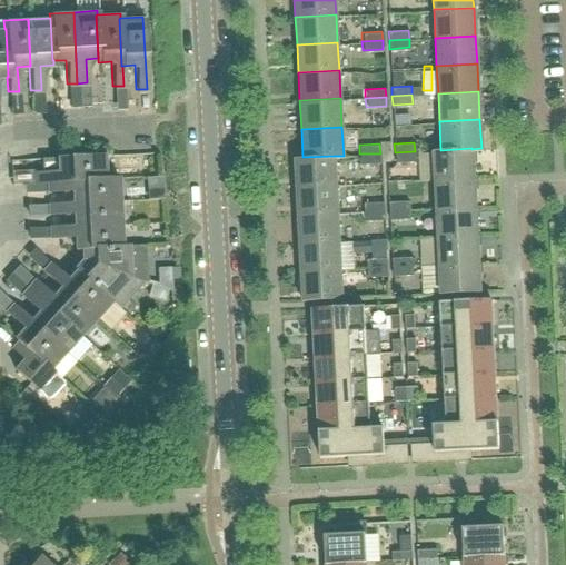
[(474,177),(472,149),(472,148),(440,150),(440,149),(432,149),(433,179),(474,177)]
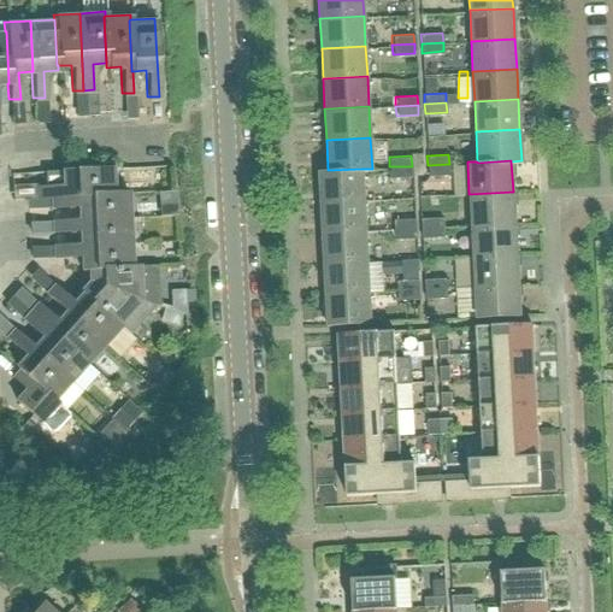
[(449,174),(449,164),(428,165),(428,175),(449,174)]
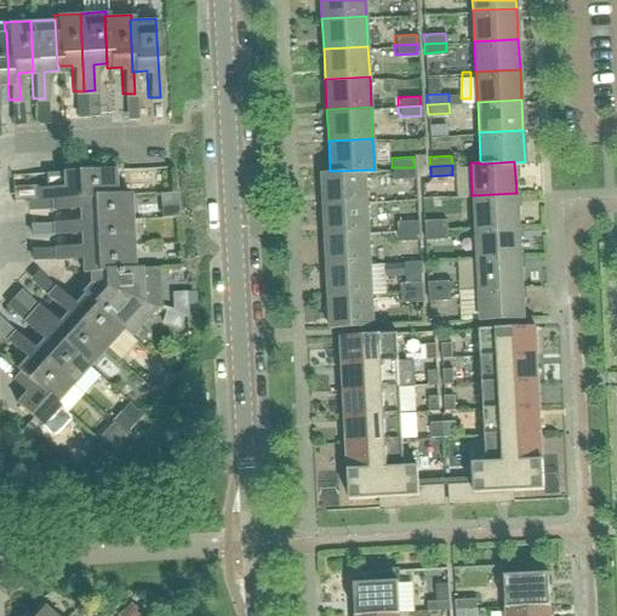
[(112,193),(112,192),(110,167),(60,170),(61,184),(34,186),(34,198),(49,197),(112,193)]
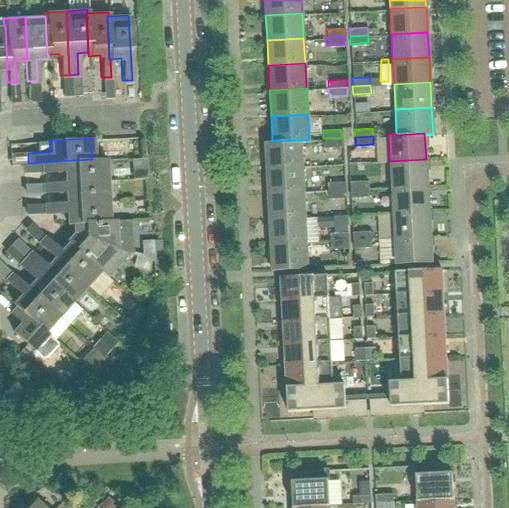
[(342,146),(342,138),(323,138),(324,147),(342,146)]
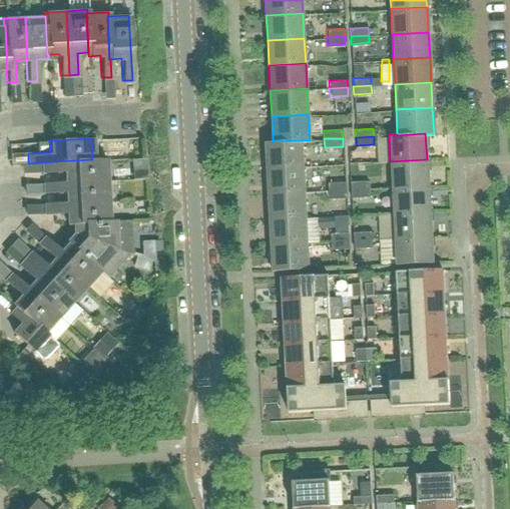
[(303,165),(301,140),(273,141),(265,141),(266,167),(303,165)]
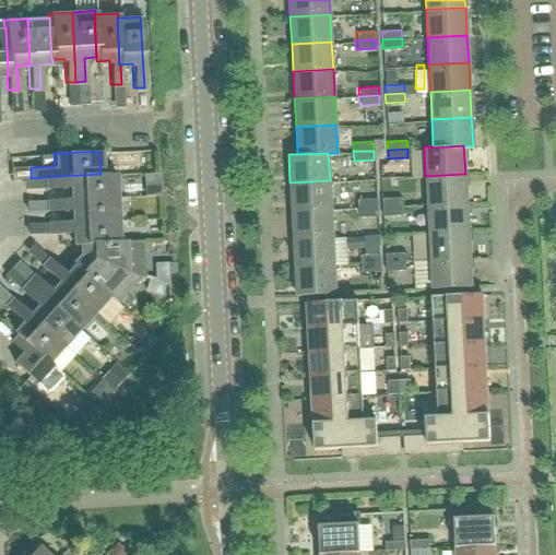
[(69,186),(69,198),(116,196),(114,173),(101,173),(101,174),(44,177),(45,187),(69,186)]
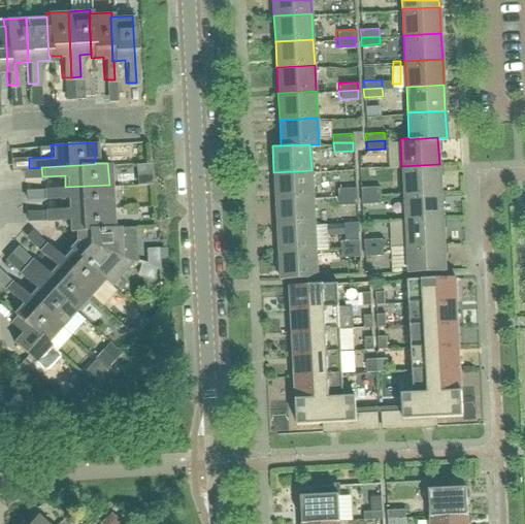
[(401,166),(402,192),(440,190),(439,164),(401,166)]
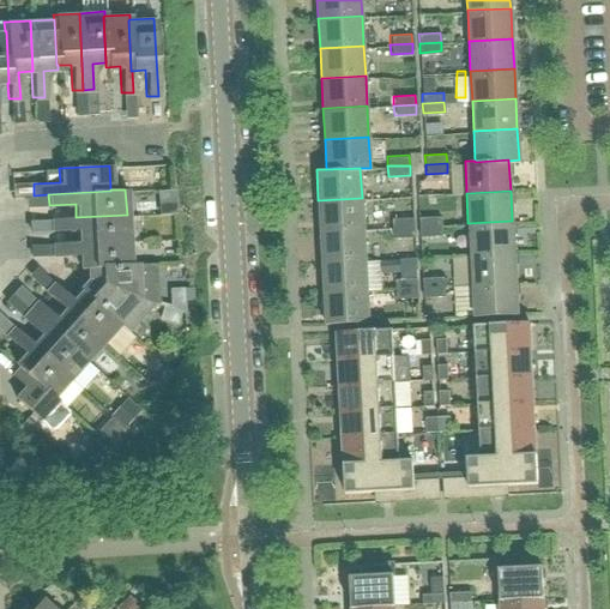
[(319,230),(363,228),(362,198),(318,200),(319,230)]
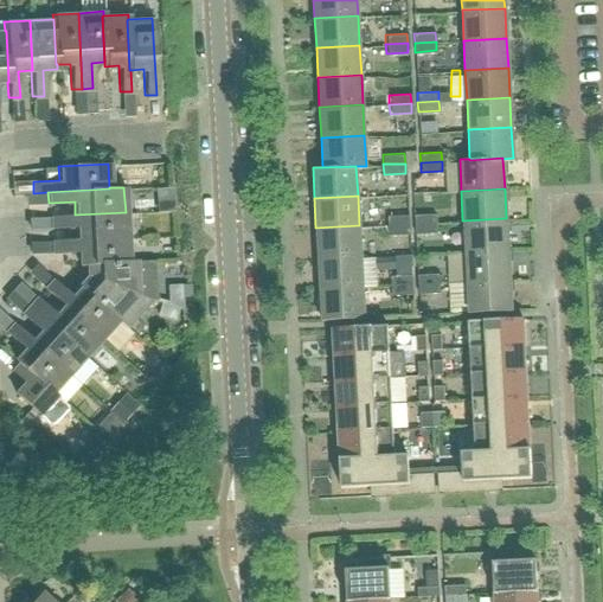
[(127,237),(126,212),(75,215),(49,216),(50,226),(76,225),(76,238),(76,239),(127,237)]
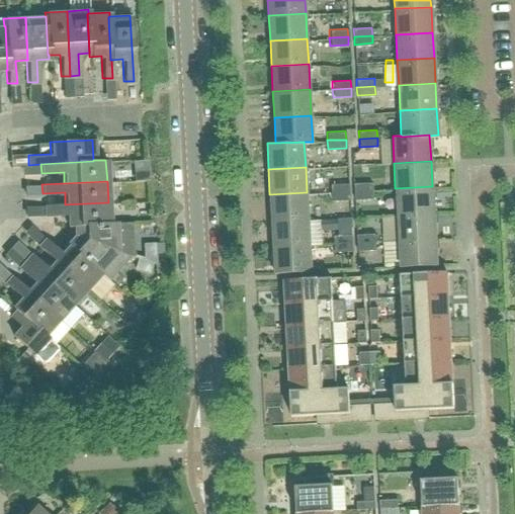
[(353,182),(353,191),(371,190),(371,181),(353,182)]
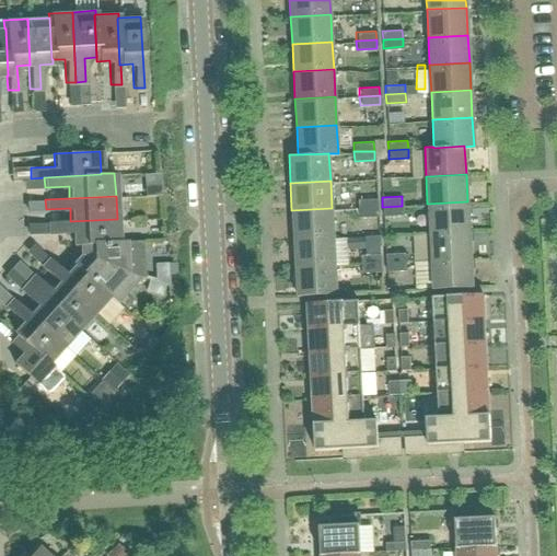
[(357,208),(376,207),(376,197),(356,199),(357,208)]
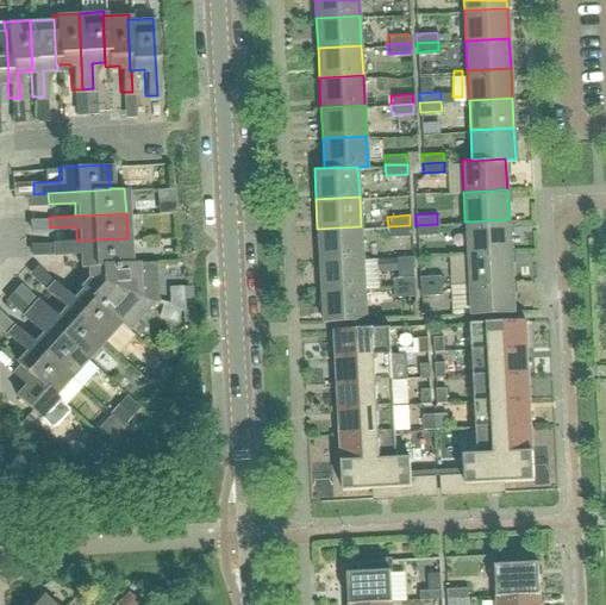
[(508,219),(464,222),(467,251),(510,249),(508,219)]
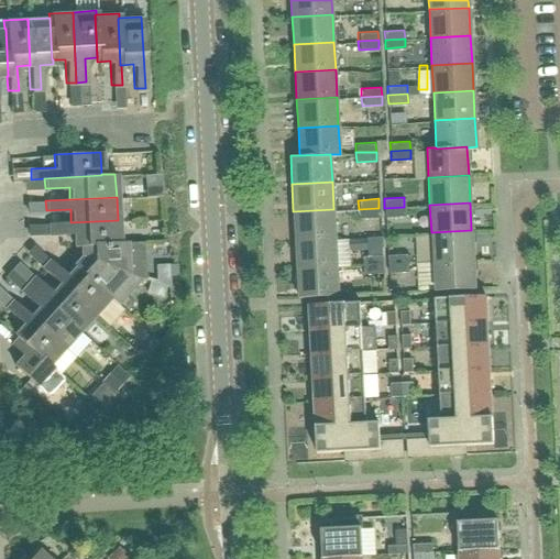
[(404,207),(384,208),(385,217),(405,216),(404,207)]
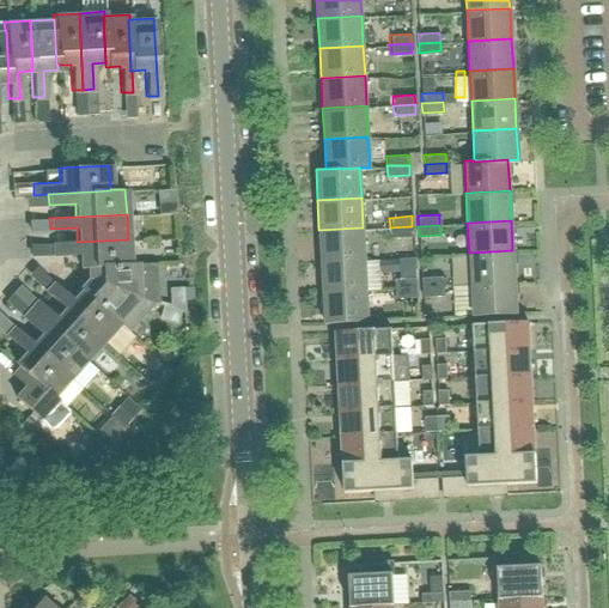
[(413,236),(412,226),(390,228),(390,237),(413,236)]
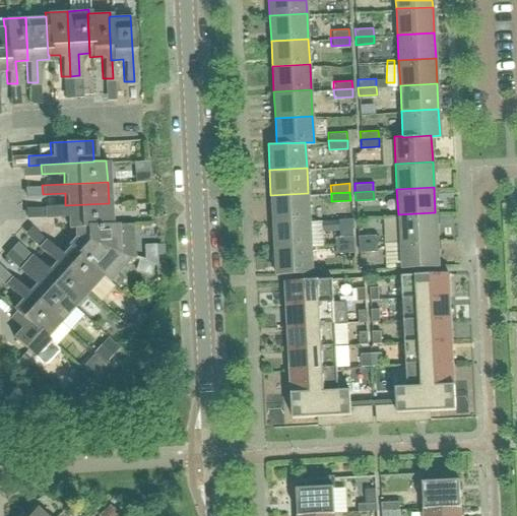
[(270,195),(272,220),(309,219),(308,193),(270,195)]
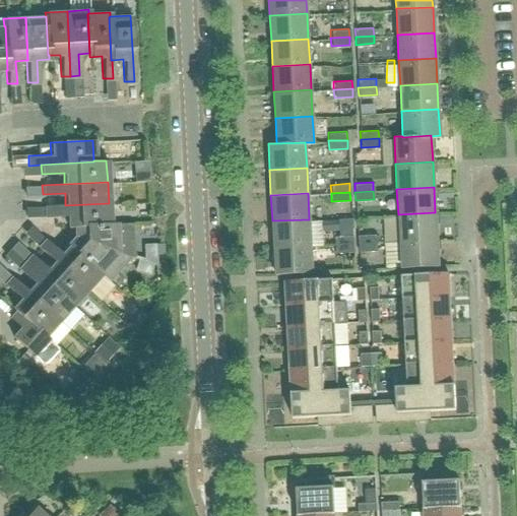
[(65,205),(65,204),(43,205),(44,215),(65,214),(66,226),(115,223),(115,222),(110,222),(109,203),(65,205)]
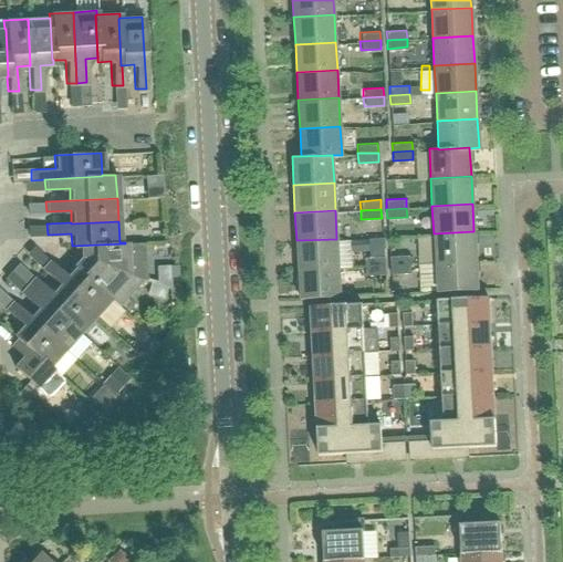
[(434,233),(435,261),(476,259),(473,231),(434,233)]
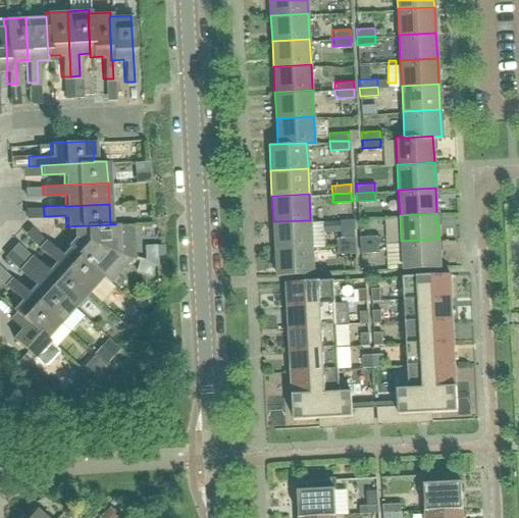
[(340,236),(353,235),(354,235),(352,215),(321,217),(322,229),(340,228),(340,236)]
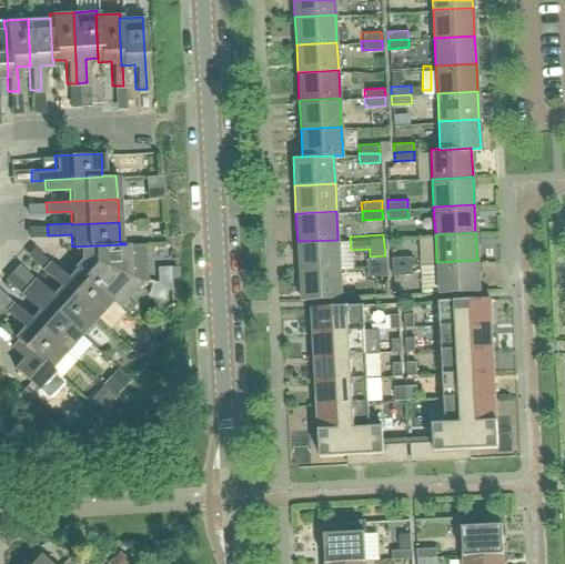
[(298,241),(299,270),(339,268),(338,240),(298,241)]
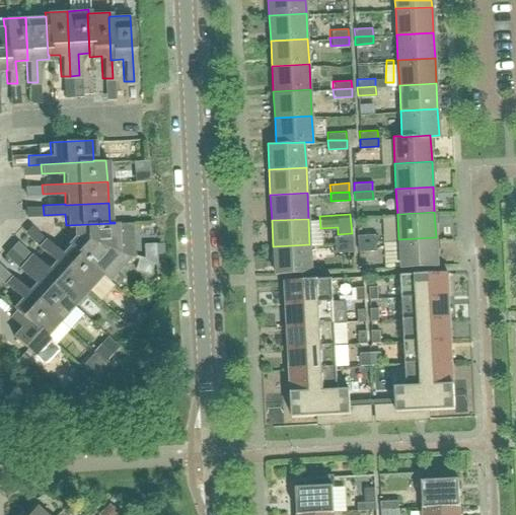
[(117,250),(115,223),(66,225),(66,226),(72,226),(72,234),(72,235),(117,250)]
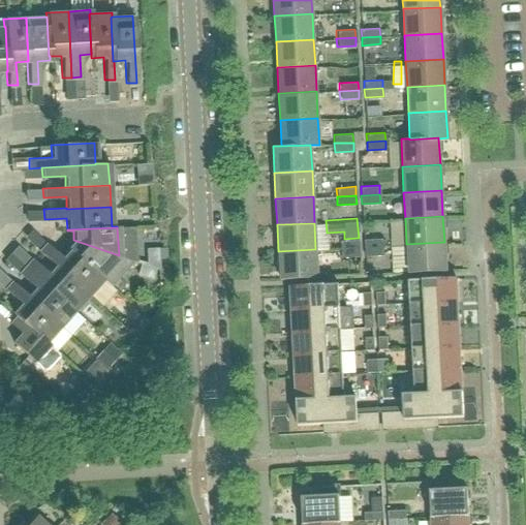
[(363,238),(364,246),(382,245),(381,237),(363,238)]
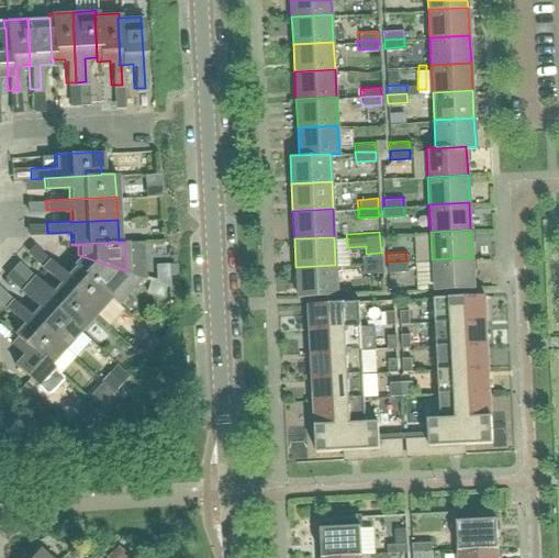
[(360,255),(361,264),(381,263),(380,254),(360,255)]
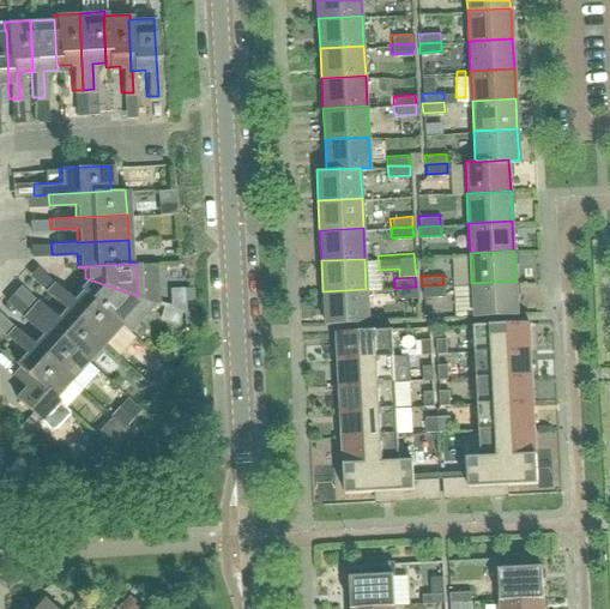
[(85,278),(78,287),(118,323),(118,321),(125,329),(151,300),(138,296),(85,278)]
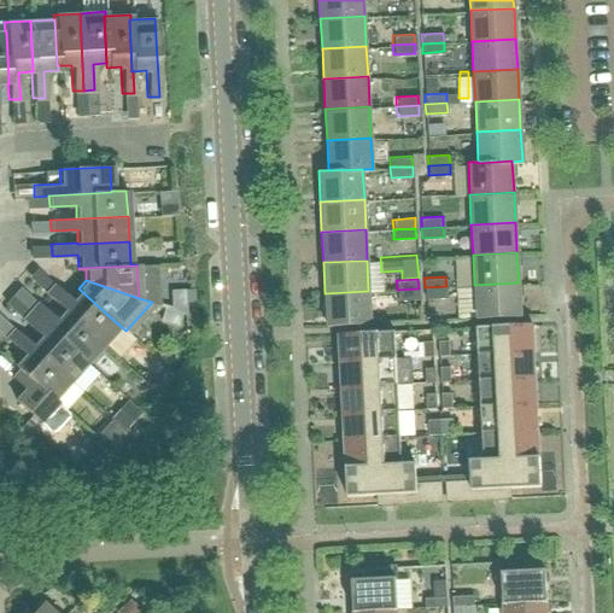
[(118,325),(79,289),(77,290),(80,291),(71,301),(52,282),(44,292),(63,309),(64,309),(101,343),(118,325)]
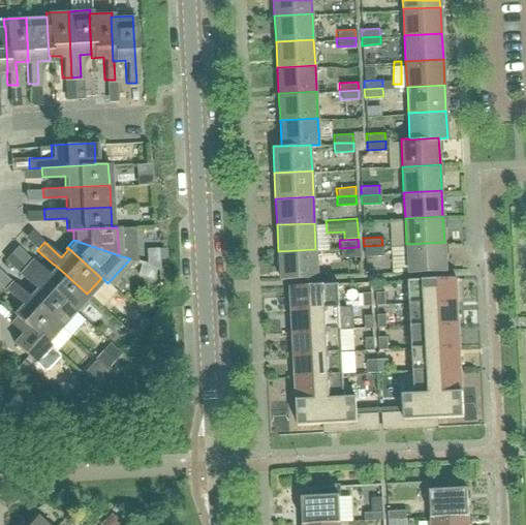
[(445,269),(444,242),(406,244),(407,271),(445,269)]
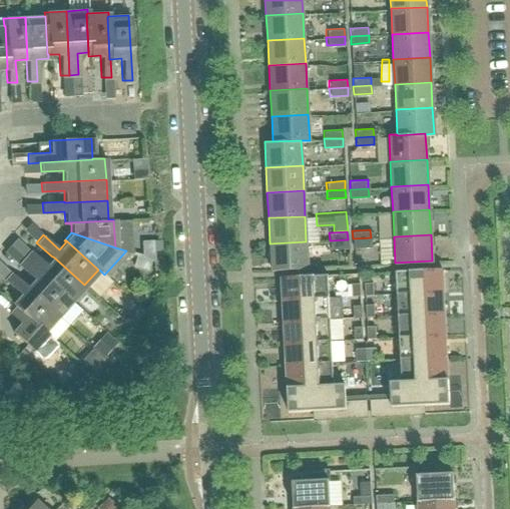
[(371,237),(353,238),(353,246),(371,245),(371,237)]
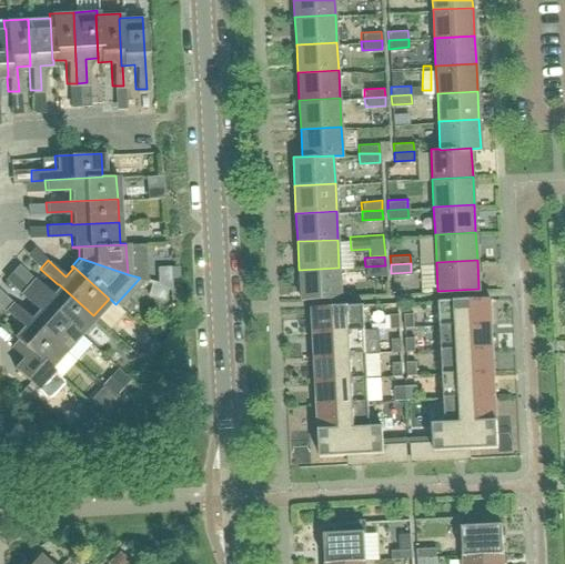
[(385,274),(385,265),(365,267),(365,275),(385,274)]
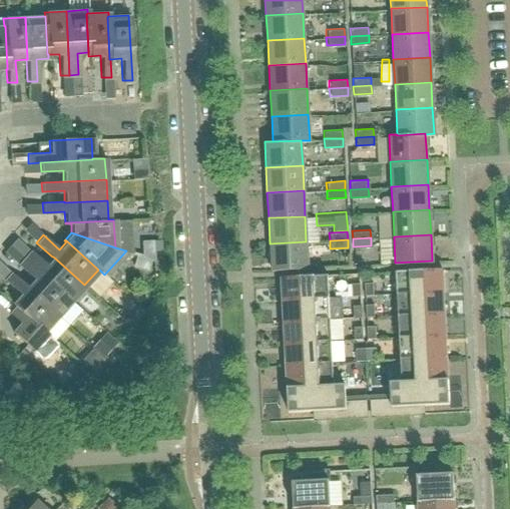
[(308,268),(306,241),(270,243),(271,270),(308,268)]
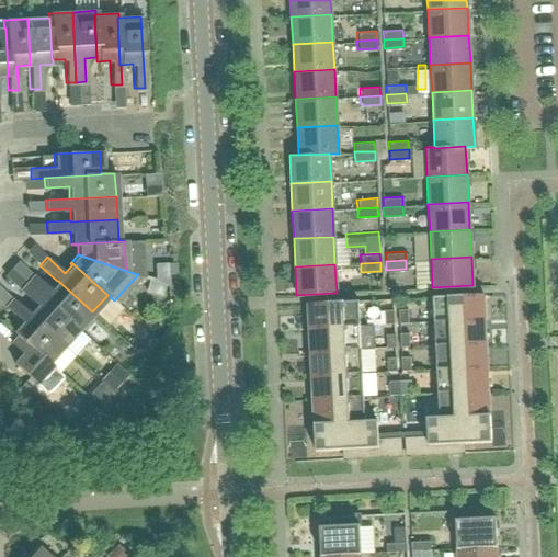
[(32,274),(25,281),(77,329),(92,311),(58,281),(57,281),(49,290),(32,274)]
